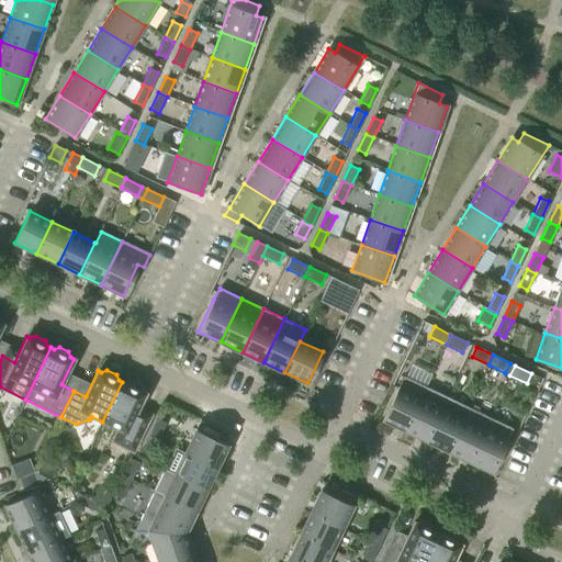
[(405,430),(426,386),(403,375),(382,419),(405,430)]
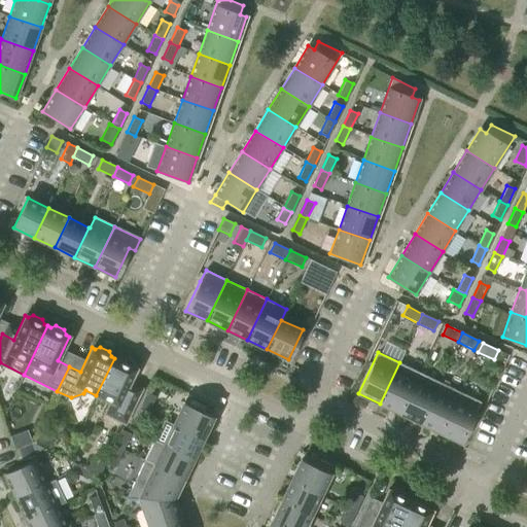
[(114,358),(96,395),(111,401),(105,414),(125,423),(142,388),(130,382),(136,369),(133,367),(131,361),(123,357),(116,359),(114,358)]
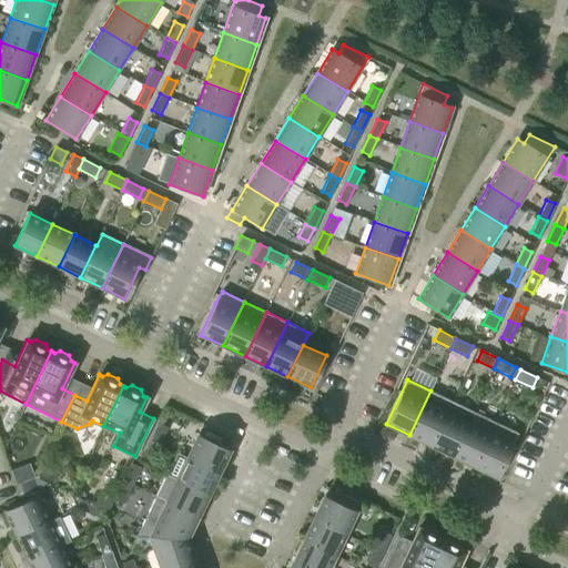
[(452,402),(430,391),(409,435),(430,445),(452,402)]
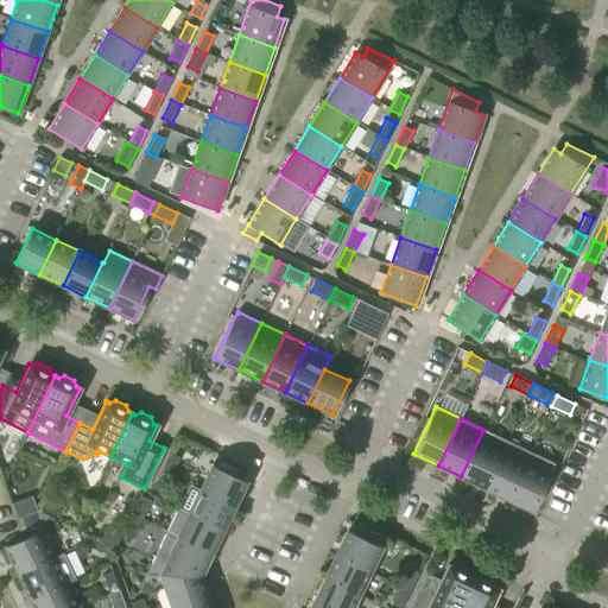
[(507,441),(483,430),(461,476),(483,488),(507,441)]
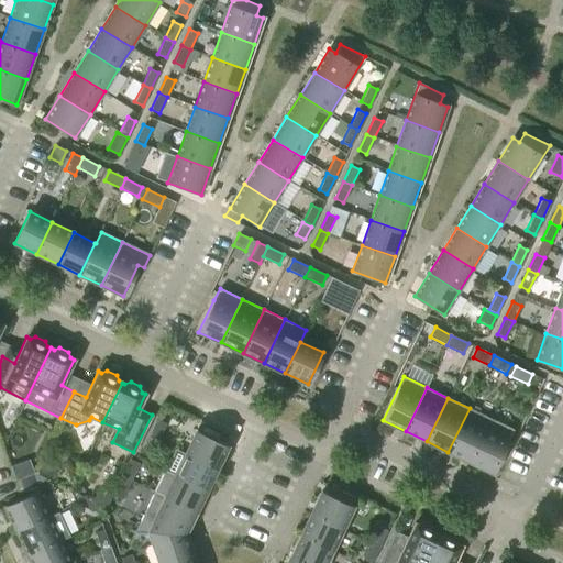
[(470,408),(448,452),(471,463),(492,419),(470,408)]
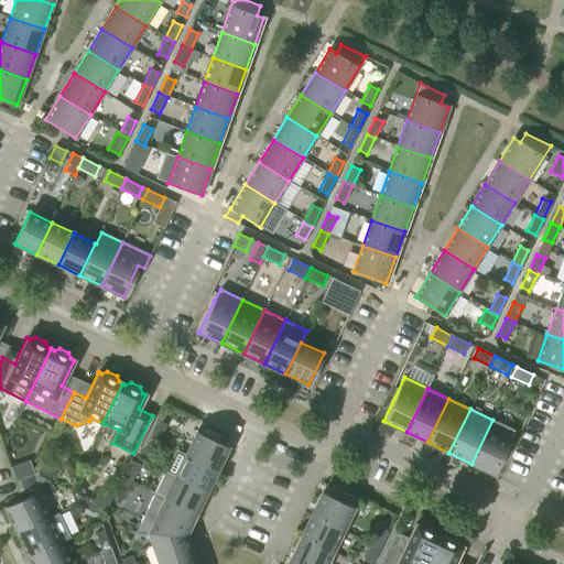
[(149,436),(159,442),(166,424),(158,420),(149,436)]
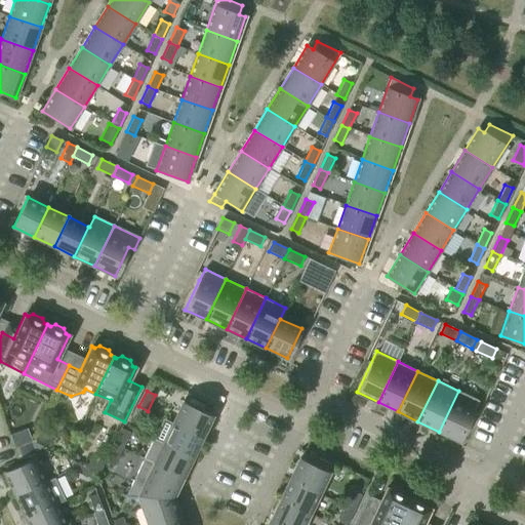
[(458,391),(439,432),(458,441),(478,400),(458,391)]
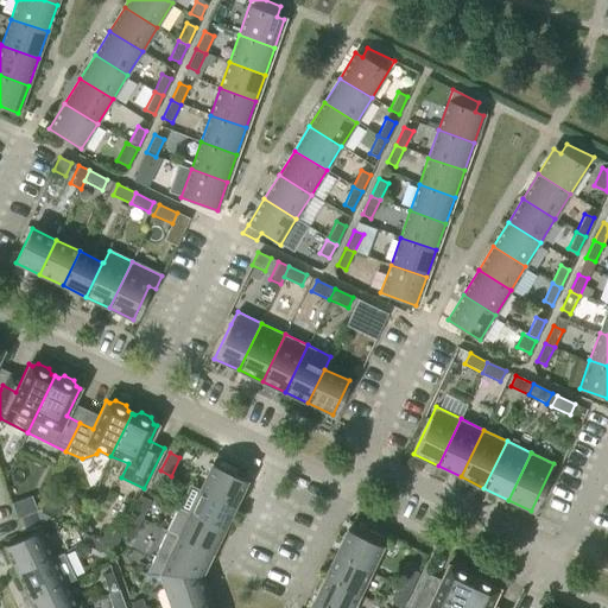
[(200,489),(234,506),(246,482),(211,466),(200,489)]
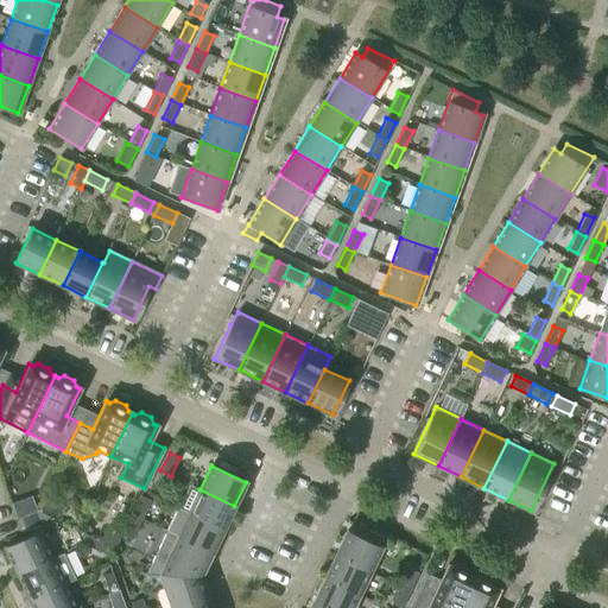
[(160,470),(151,488),(162,494),(171,476),(160,470)]
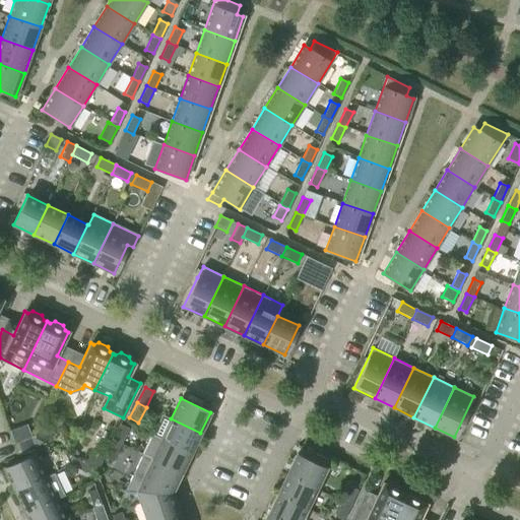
[(161,414),(152,435),(190,453),(200,433),(171,418),(161,414)]
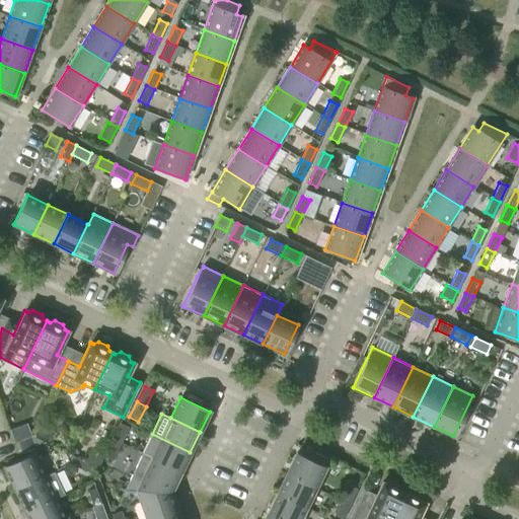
[(120,423),(113,439),(121,443),(129,428),(120,423)]
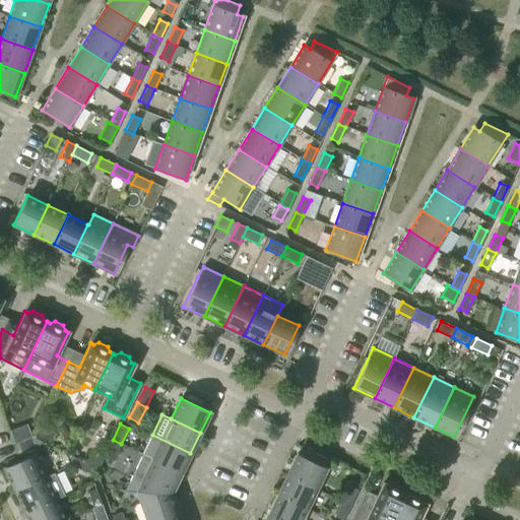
[(54,433),(40,426),(35,436),(49,443),(54,433)]
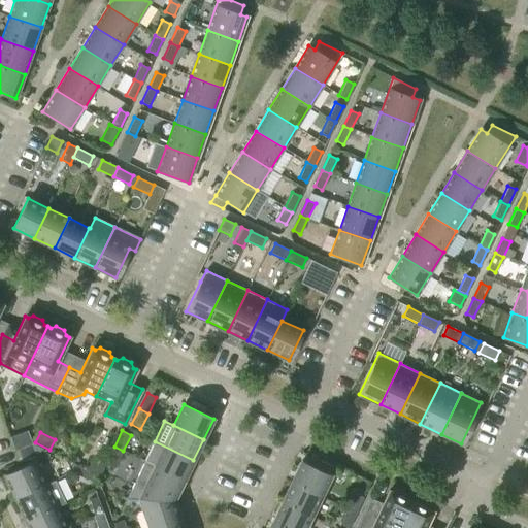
[(155,441),(144,461),(184,480),(193,460),(155,441)]
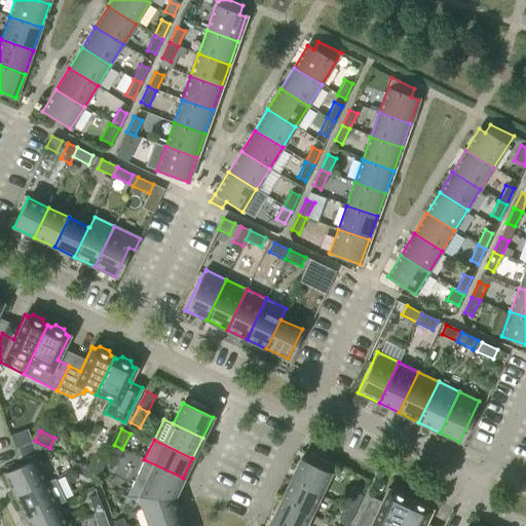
[(34,455),(30,443),(17,447),(22,459),(34,455)]
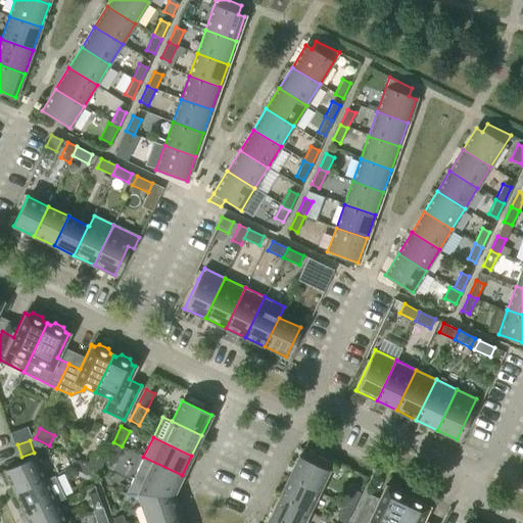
[(122,446),(113,442),(104,460),(113,464),(122,446)]
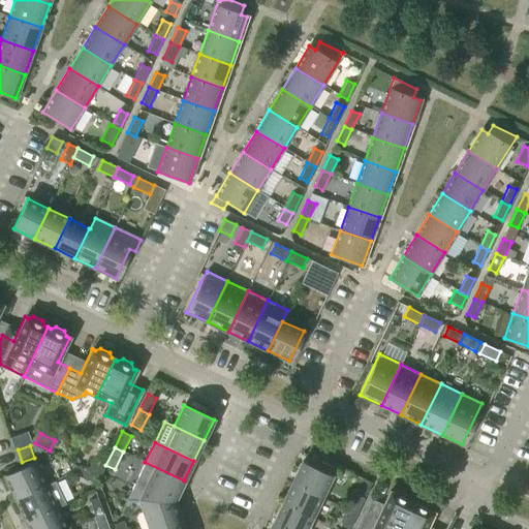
[(100,476),(106,463),(93,457),(88,471),(90,472),(100,476)]
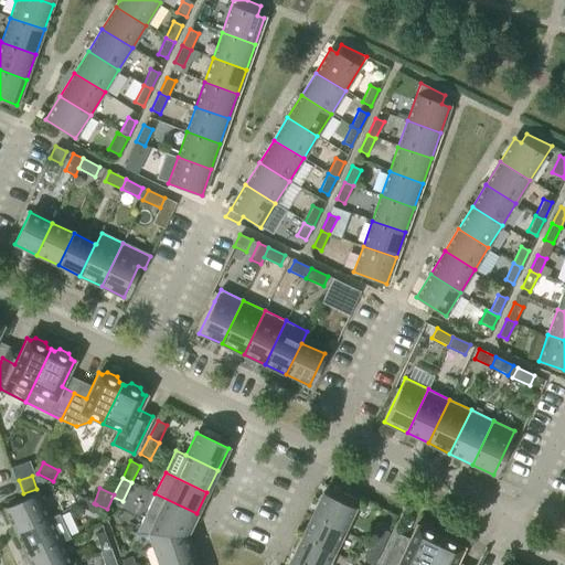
[(322,493),(311,514),(343,530),(358,500),(340,491),(336,500),(322,493)]
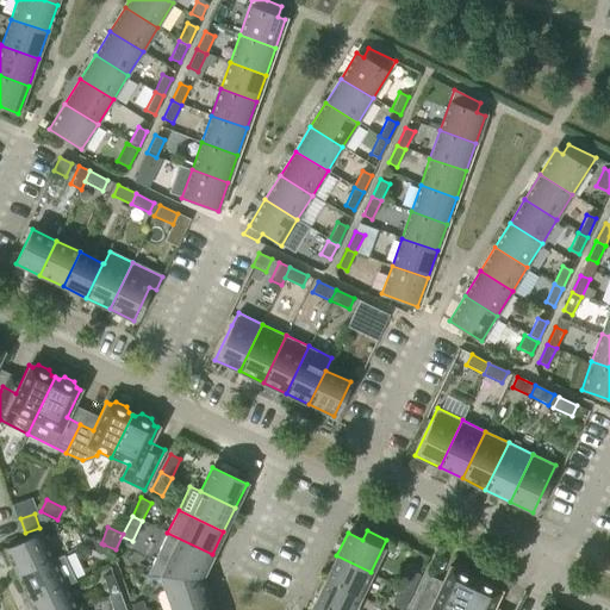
[(18,577),(53,560),(39,533),(5,549),(18,577)]
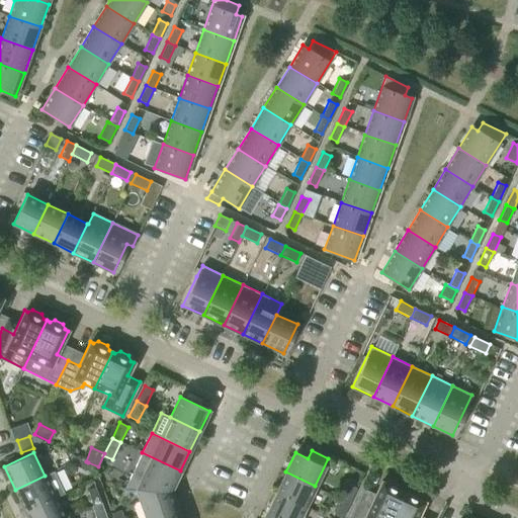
[(180,470),(142,452),(124,488),(136,488),(171,490),(180,470)]
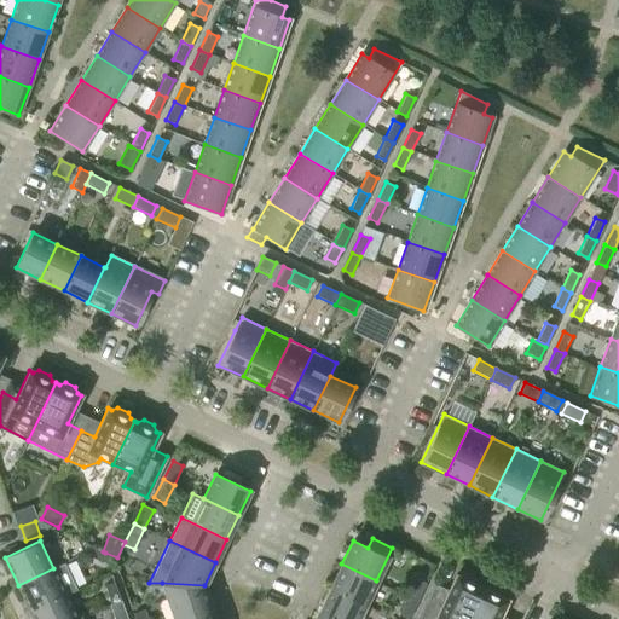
[(103,551),(86,544),(82,553),(100,562),(105,553),(103,551)]
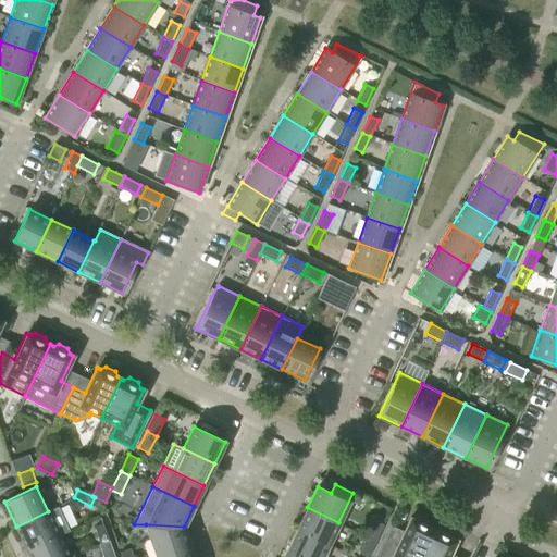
[(307,507),(297,529),(329,544),(338,522),(307,507)]
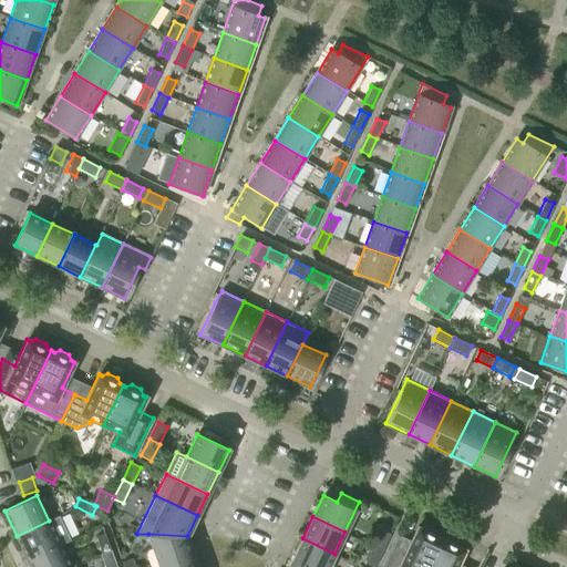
[(49,521),(17,536),(29,559),(60,544),(49,521)]
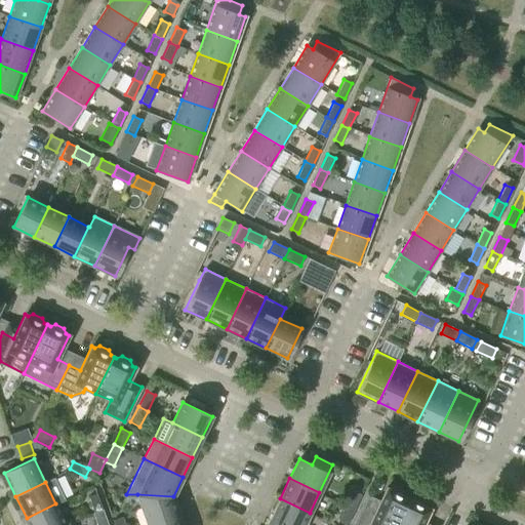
[(389,489),(387,488),(374,512),(362,506),(353,524),(395,524),(408,498),(405,497),(403,491),(395,487),(389,489)]
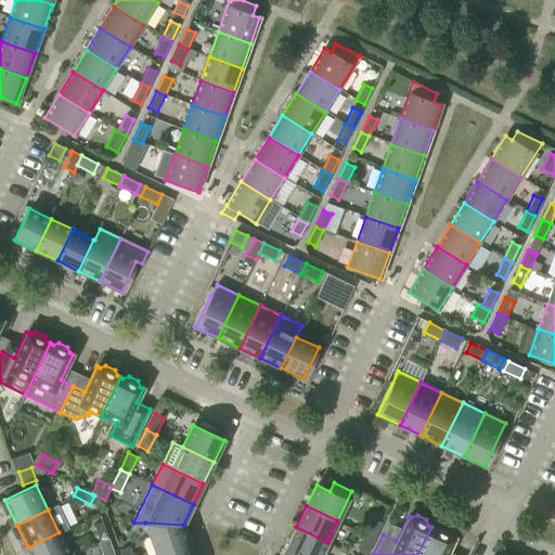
[(372,518),(364,533),(374,539),(382,523),(372,518)]
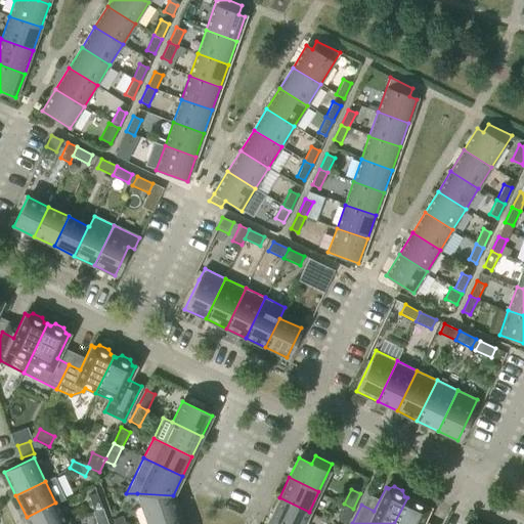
[(101,508),(96,492),(88,495),(93,511),(101,508)]
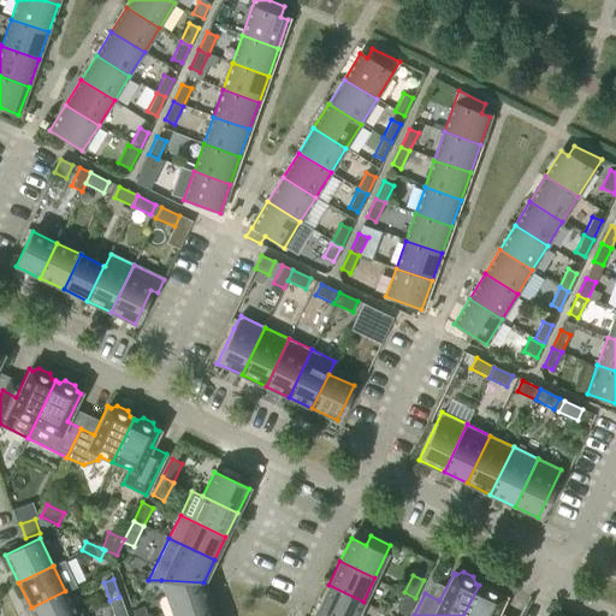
[(187,615),(212,608),(203,582),(161,580),(173,615),(187,615)]
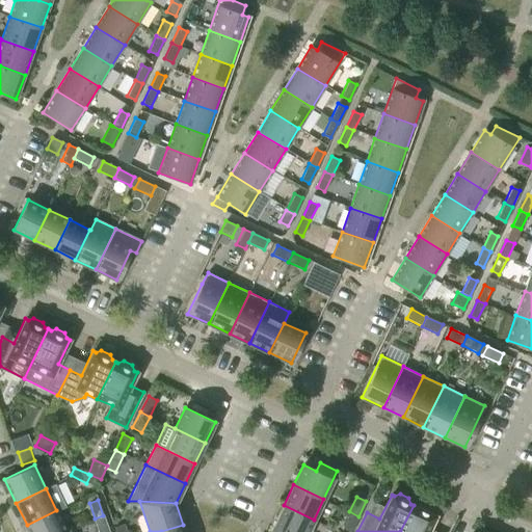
[(417,506),(414,505),(400,531),(427,531),(435,515),(433,514),(431,509),(422,504),(417,506)]
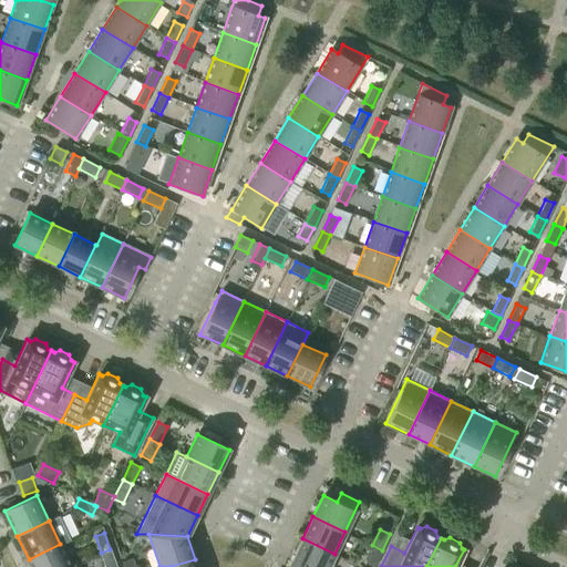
[(327,566),(334,554),(302,538),(292,559),(307,566),(327,566)]
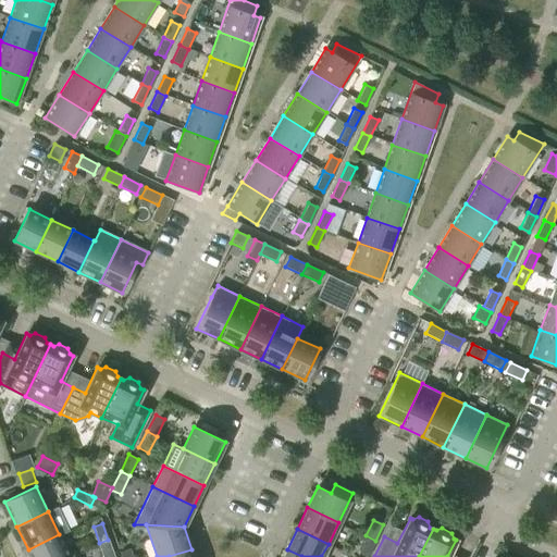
[(69,556),(59,534),(28,549),(31,556),(69,556)]
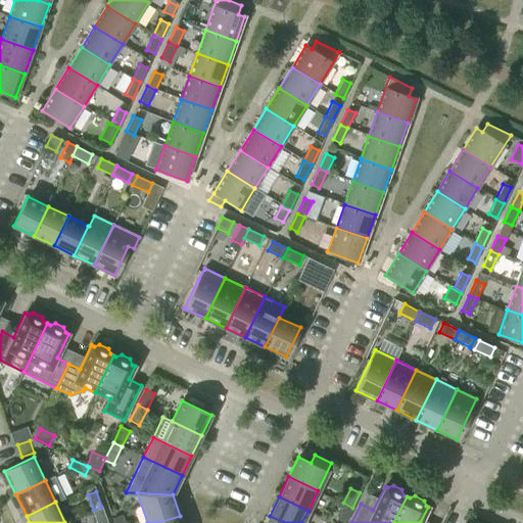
[(344,522),(352,508),(343,503),(336,519),(343,522),(344,522)]
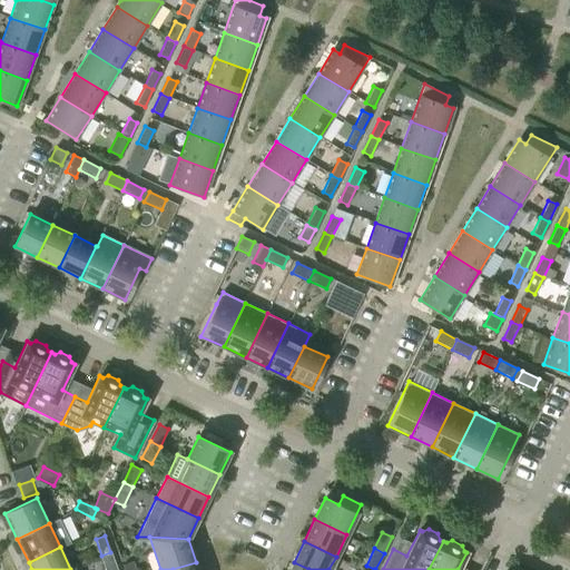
[(105,569),(117,569),(112,556),(101,560),(105,569)]
